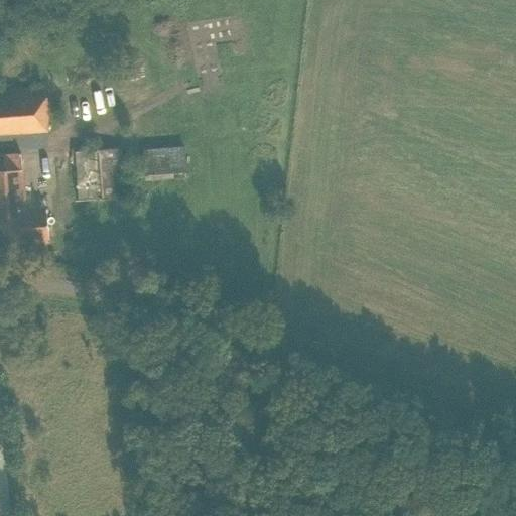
[(46,87),(0,89),(0,132),(48,131),(46,87)]
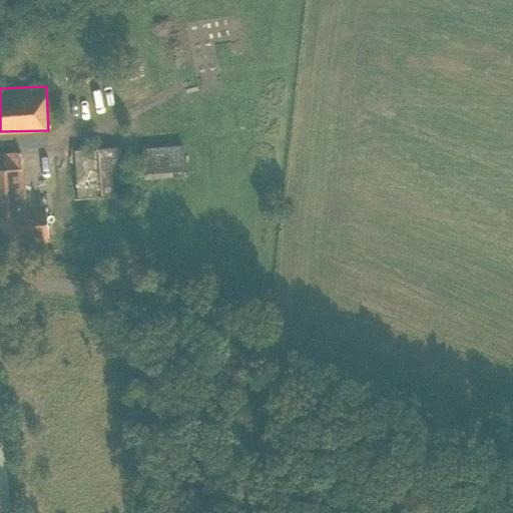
[(182,145),(141,149),(143,180),(185,176),(182,145)]
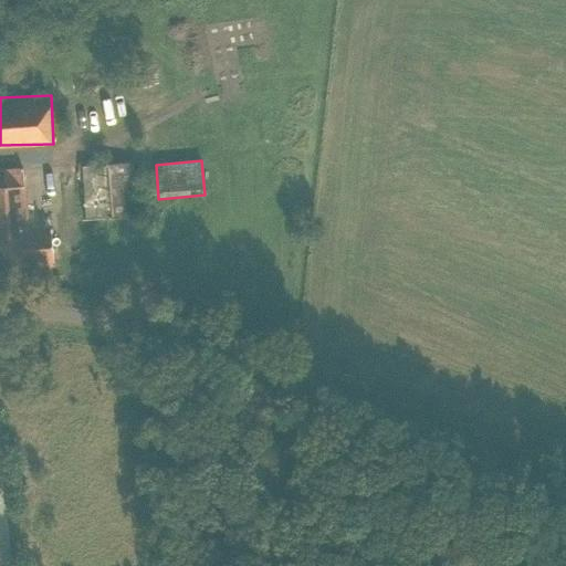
[(85,220),(135,217),(130,163),(81,167),(85,220)]
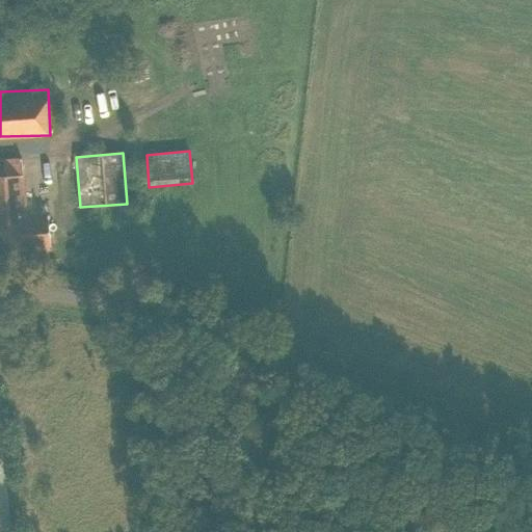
[(23,190),(21,159),(0,159),(0,251),(49,249),(47,216),(25,217),(24,217),(23,190)]
